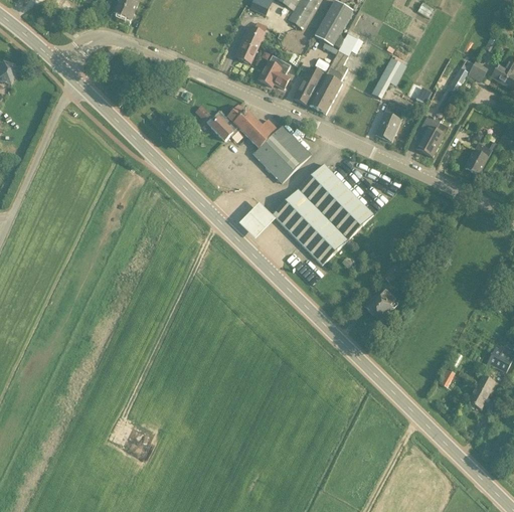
[(130,19),(137,0),(116,0),(111,11),(130,19)]
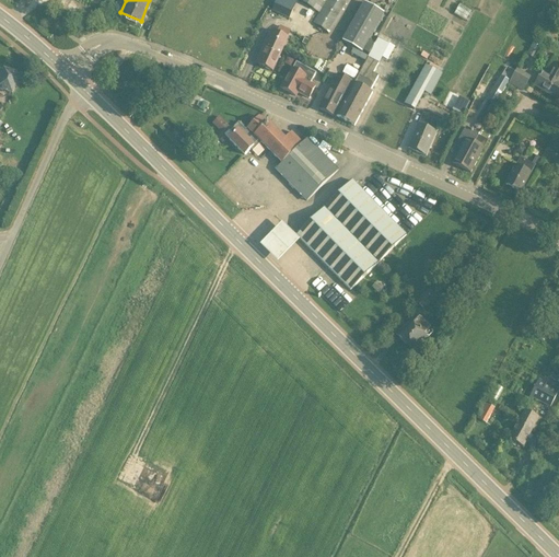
[(274,0),(270,8),(288,15),(294,0),(274,0)]
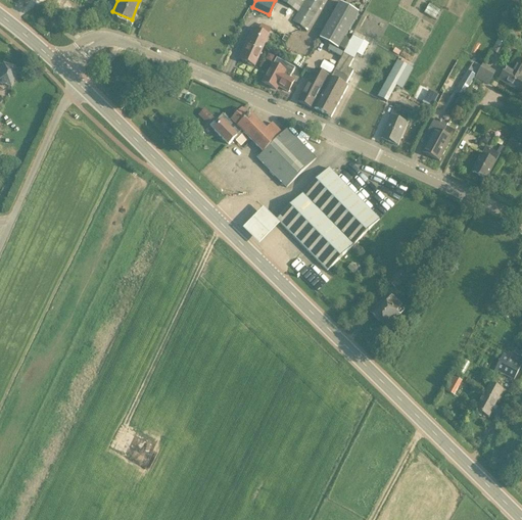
[(283,0),(298,9),(292,19),(306,28),(323,0),(283,0)]
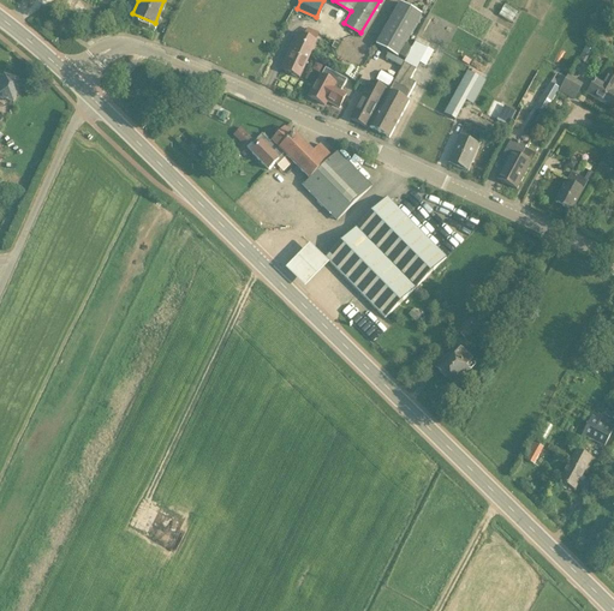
[(375,42),(397,54),(421,12),(399,0),(375,42)]
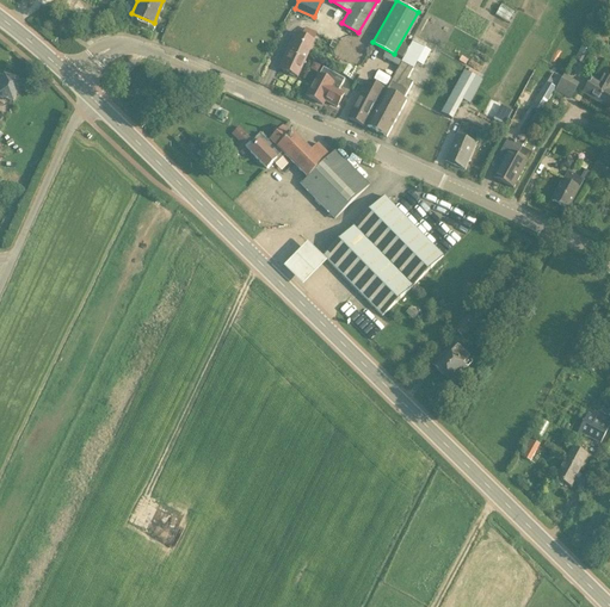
[(501,0),(495,13),(509,19),(515,6),(501,0)]
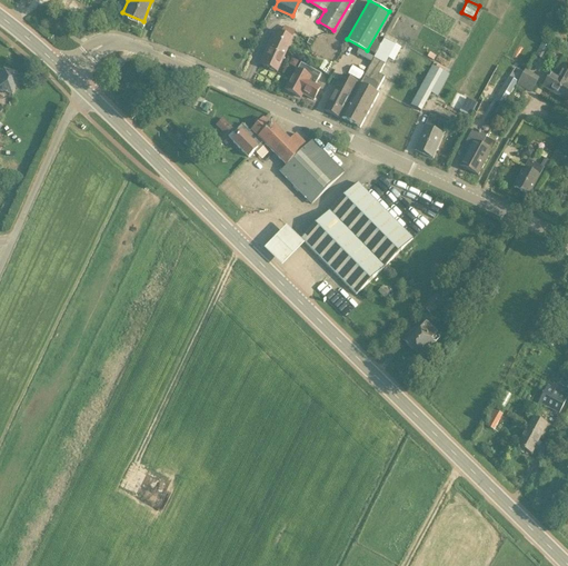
[(268,48),(261,63),(276,70),(291,36),(273,28),(265,47),(268,48)]
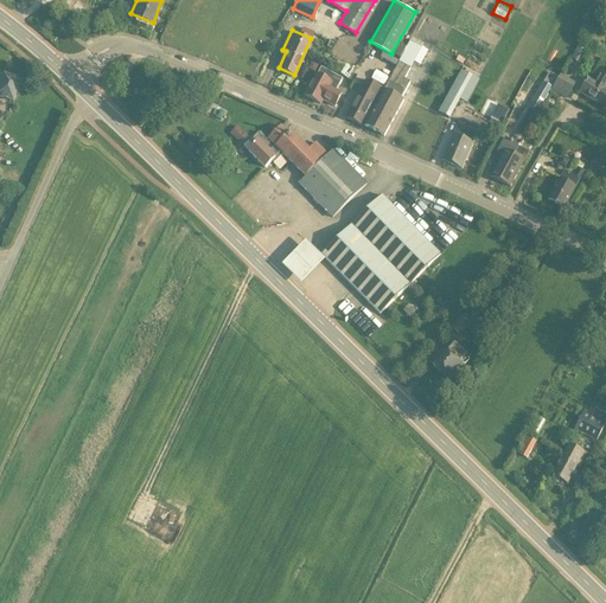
[(402,97),(400,96),(409,79),(403,77),(409,66),(397,59),(383,87),(363,123),(383,133),(402,97)]
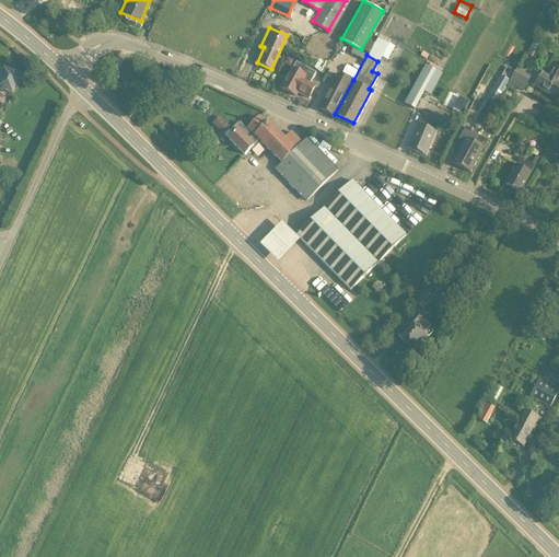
[(291,66),(280,85),(294,93),(297,90),(307,95),(314,83),(310,81),(315,70),(295,59),(291,66)]
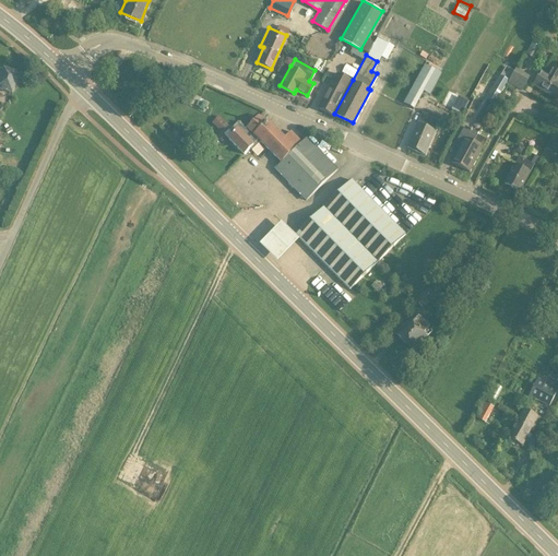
[(557,92),(557,63),(554,61),(547,72),(541,69),(533,83),(556,96),(557,92)]
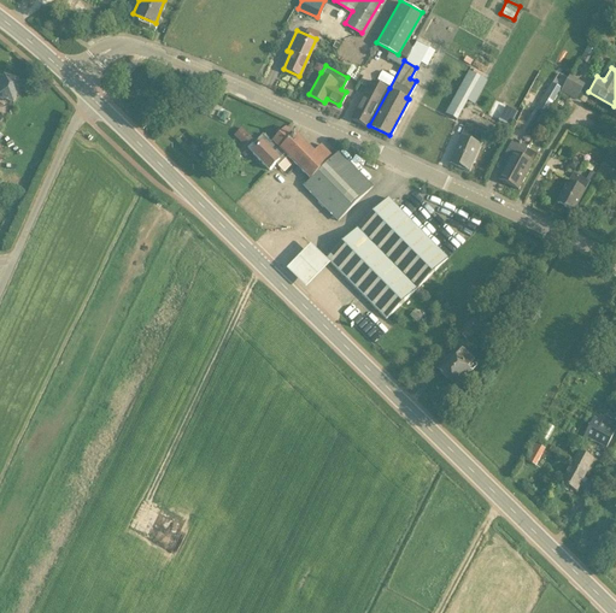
[(445,112),(456,118),(479,76),(468,70),(445,112)]
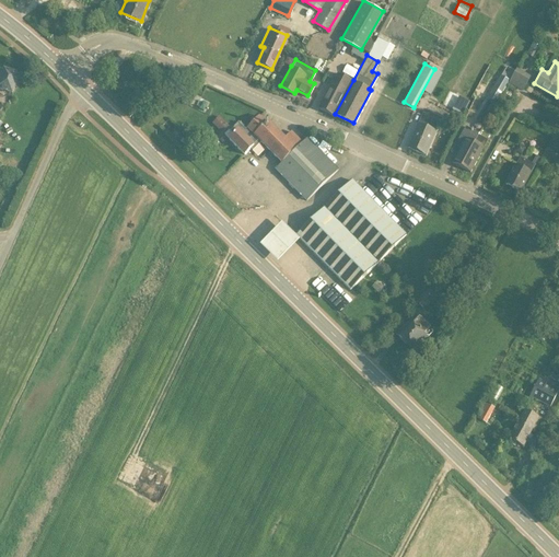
[(531,74),(516,66),(508,81),(522,89),(531,74)]
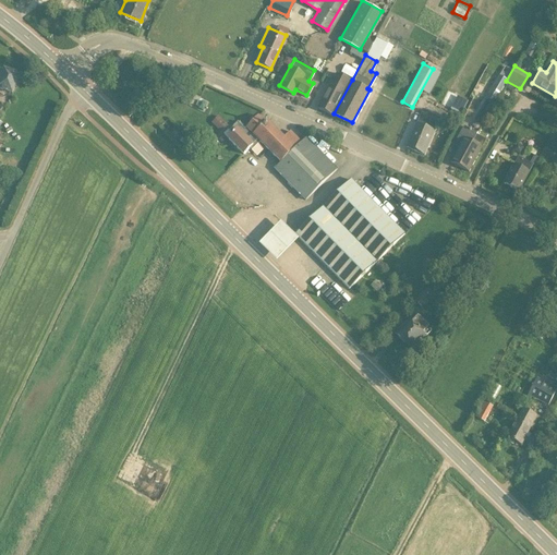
[(0,85),(11,91),(17,72),(3,67),(0,74),(0,85)]
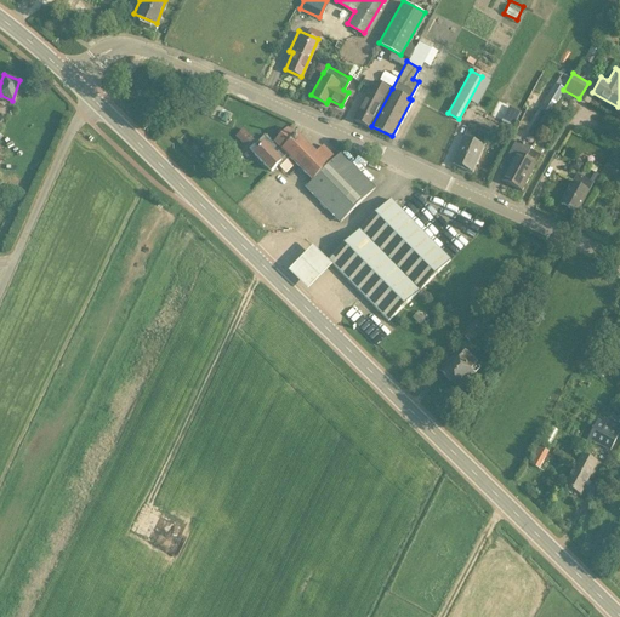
[(367,87),(352,118),(368,126),(388,86),(373,79),(368,89),(367,87)]
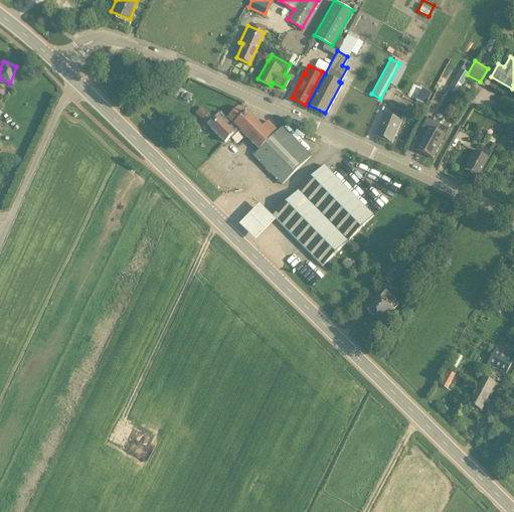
[(460,68),(448,89),(455,93),(467,72),(460,68)]
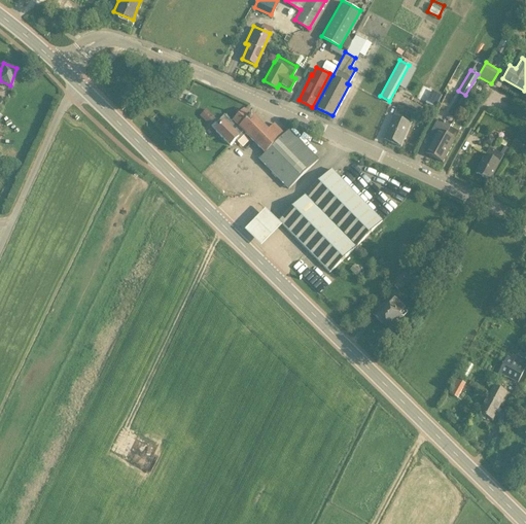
[(424,100),(434,105),(441,93),(431,88),(424,100)]
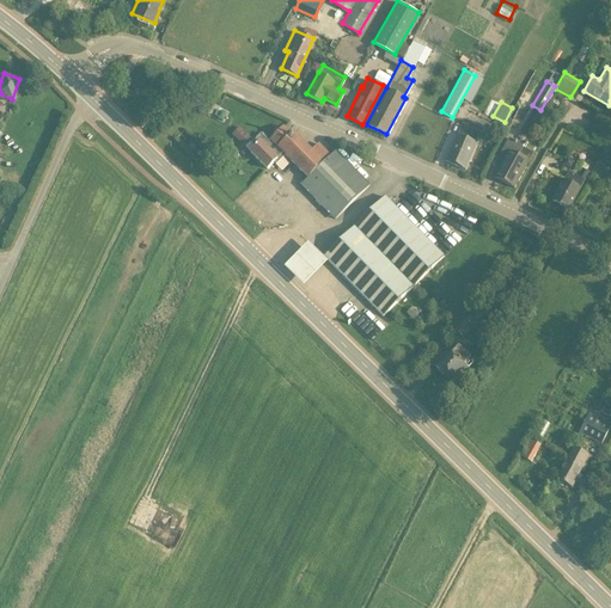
[(220,109),(213,104),(209,112),(217,116),(220,109)]
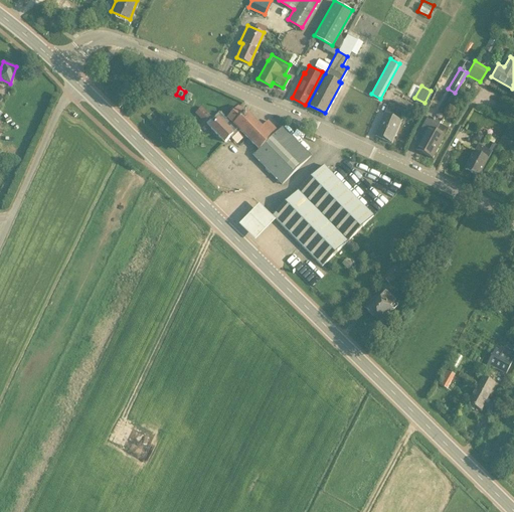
[(232,110),(222,99),(214,107),(218,111),(210,118),(213,121),(209,126),(223,140),(230,134),(231,135),(238,128),(259,148),(252,153),(281,182),(310,154),(282,125),(278,130),(267,119),(262,125),(245,109),(243,111),(237,105),(232,110)]
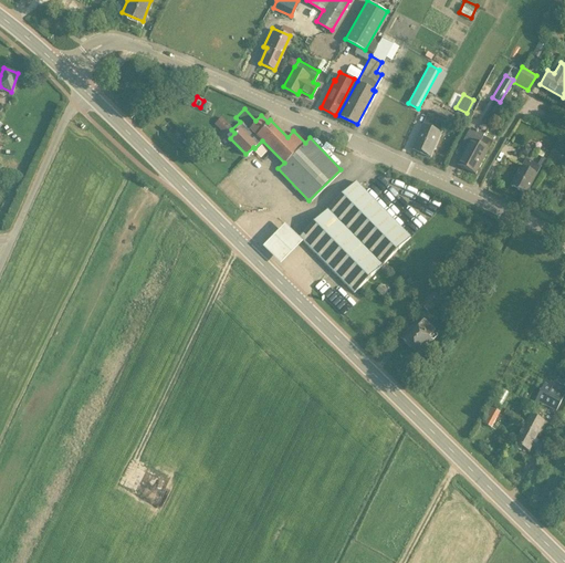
[(428,110),(421,123),(411,146),(430,155),(440,131),(446,117),(428,110)]
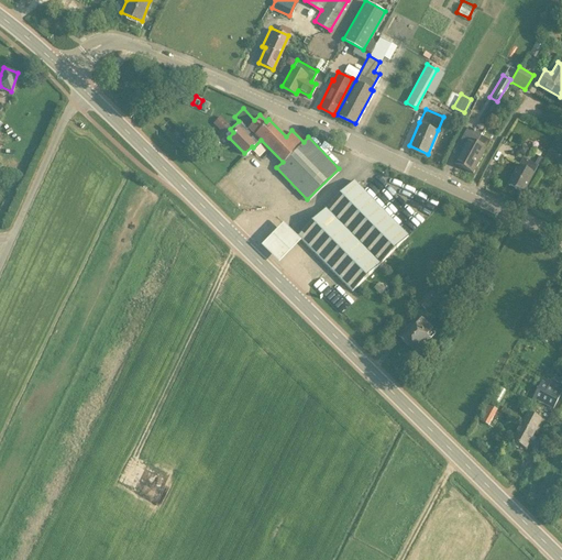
[(212,121),(218,125),(223,120),(219,114),(212,121)]
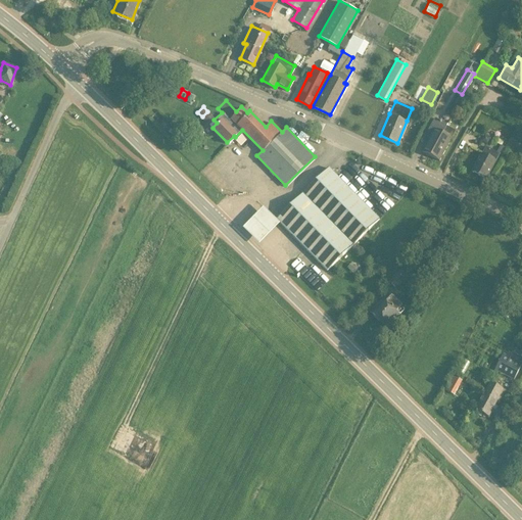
[(421,149),(430,154),(442,132),(441,132),(446,123),(439,119),(434,116),(424,133),(428,135),(421,149)]
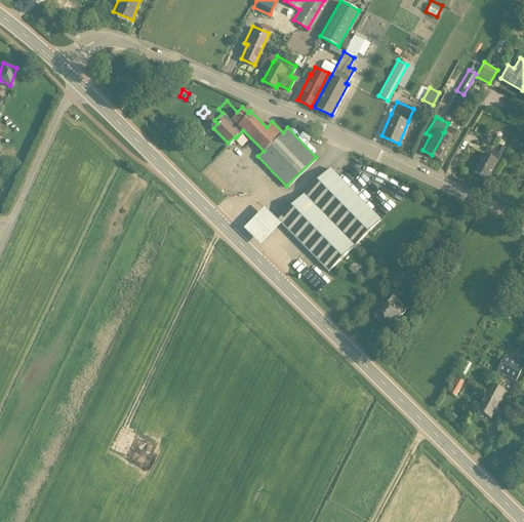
[(440,159),(452,136),(444,132),(432,155),(440,159)]
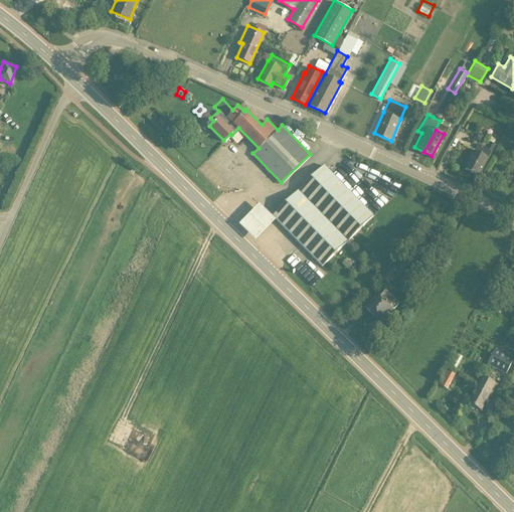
[(473,137),(479,140),(482,134),(476,131),(473,137)]
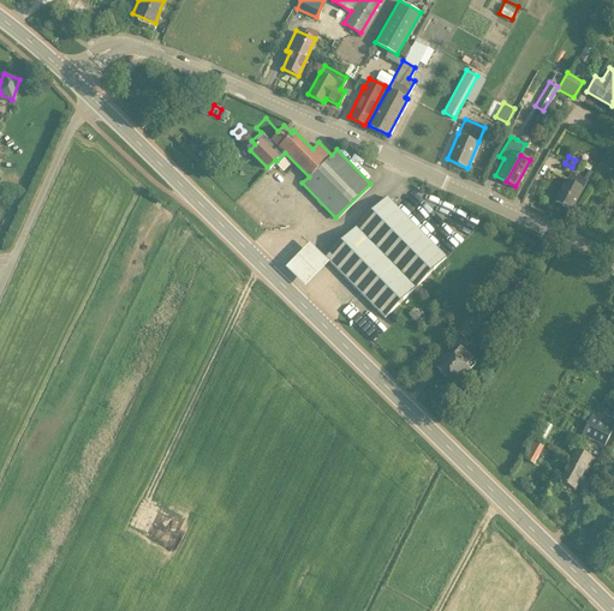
[(586,178),(583,177),(571,169),(566,178),(554,199),(571,209),(582,187),(586,178)]
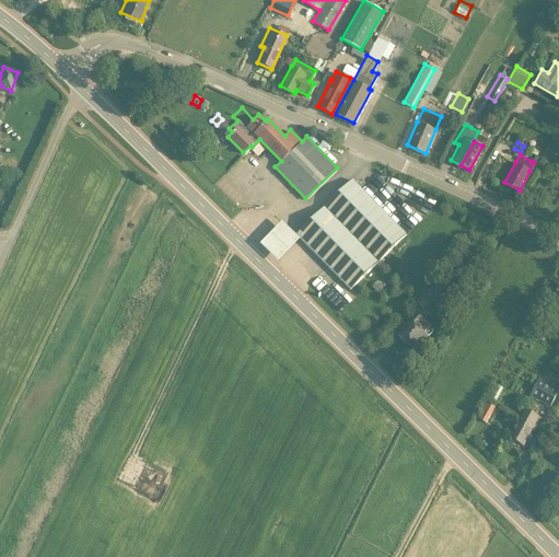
[(295,232),(349,288),(405,233),(351,177),(295,232)]
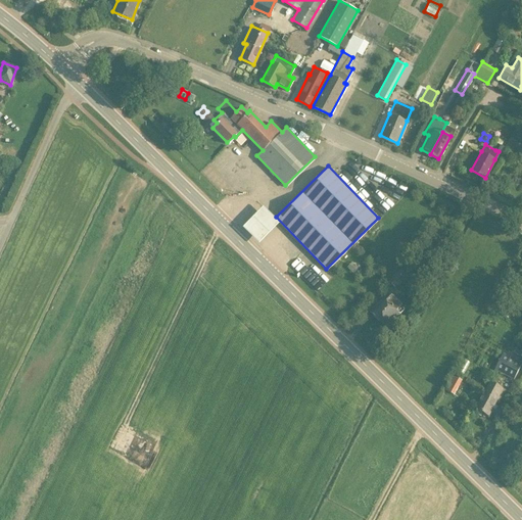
[(277,224),(262,208),(243,227),(258,242),(277,224)]
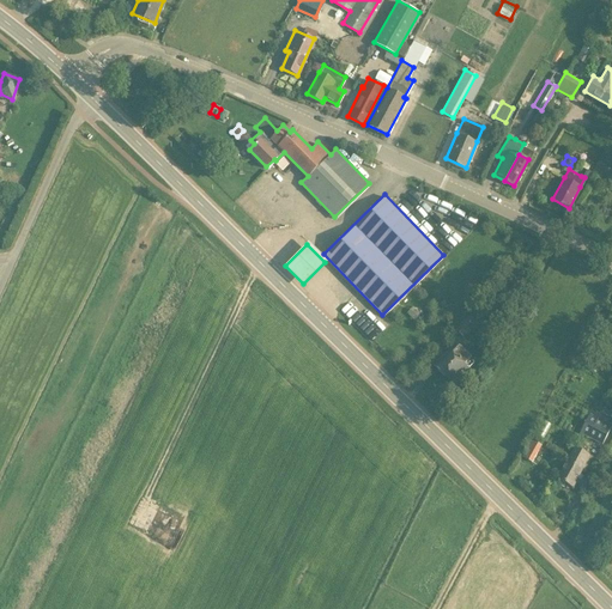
[(467,314),(453,327),(464,338),(477,324),(467,314)]
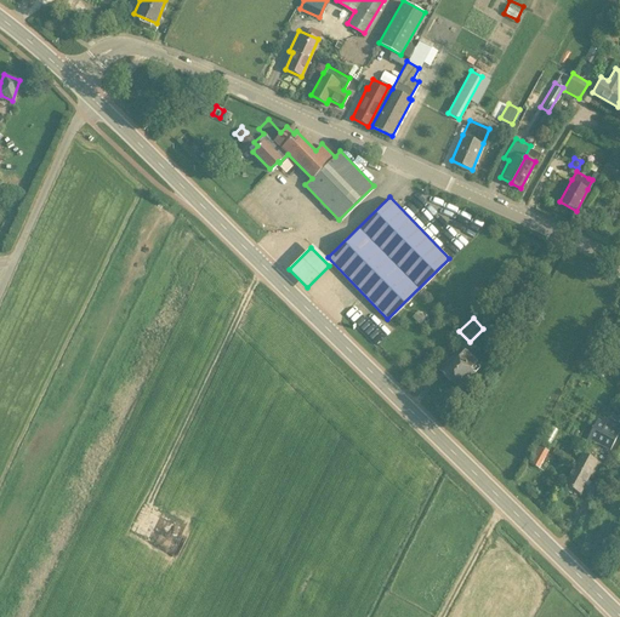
[(460,347),(438,369),(458,387),(479,365),(460,347)]
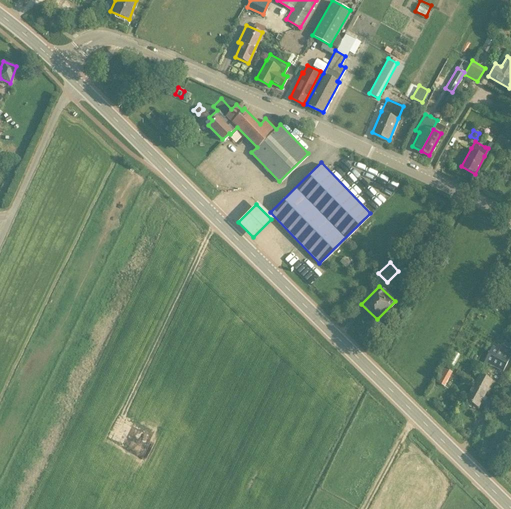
[(510,354),(492,344),(483,360),(502,369),(510,354)]
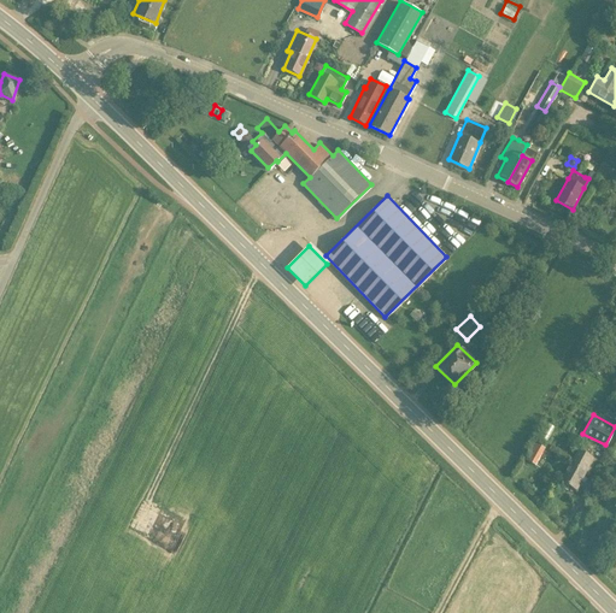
[(544,446),(533,440),(523,457),(535,463),(544,446)]
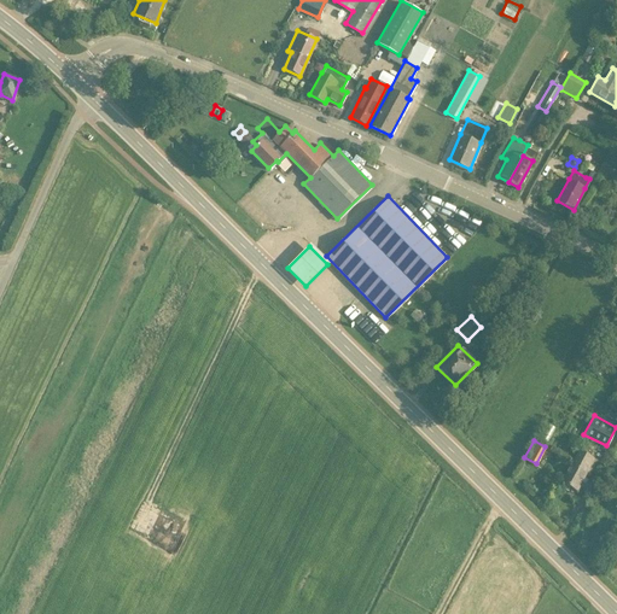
[(577,450),(560,483),(576,490),(586,473),(588,474),(595,458),(577,450)]
